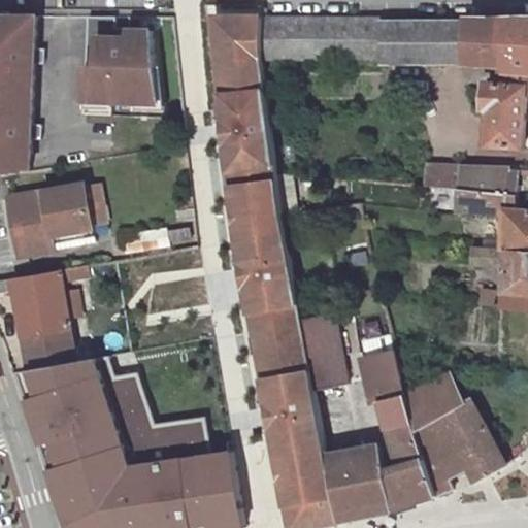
[(35,14),(0,13),(0,174),(30,169),(31,137),(41,137),(41,124),(32,123),(34,63),(43,63),(44,47),(34,47),(35,14)]
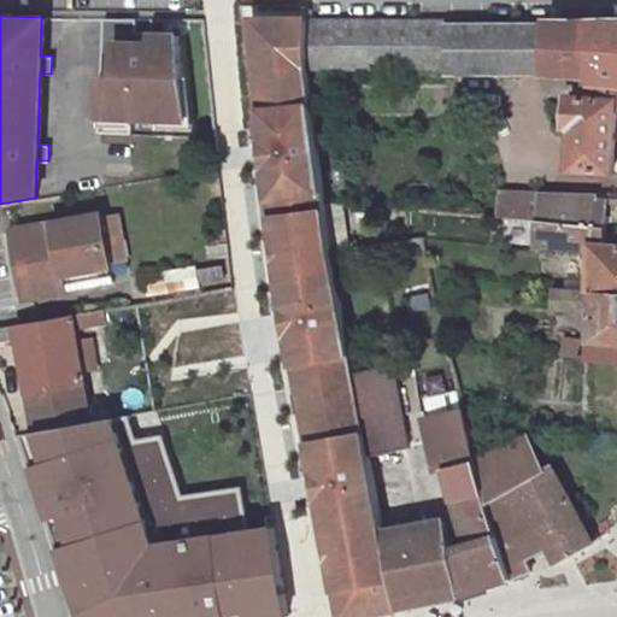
[(135,34),(135,18),(103,18),(99,131),(130,131),(130,116),(183,118),(178,62),(176,62),(176,45),(150,43),(151,35),(135,34)]
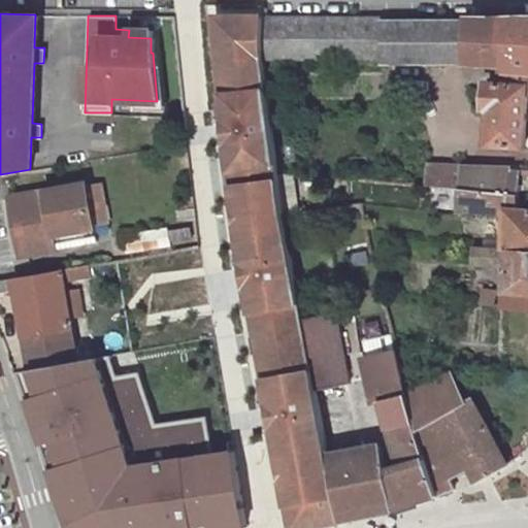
[(292,527),(298,527),(341,521),(329,456),(318,389),(305,320),(297,270),(288,215),(268,51),(266,15),(221,15),(222,50),(227,106),(241,215),(270,388),(292,527)]
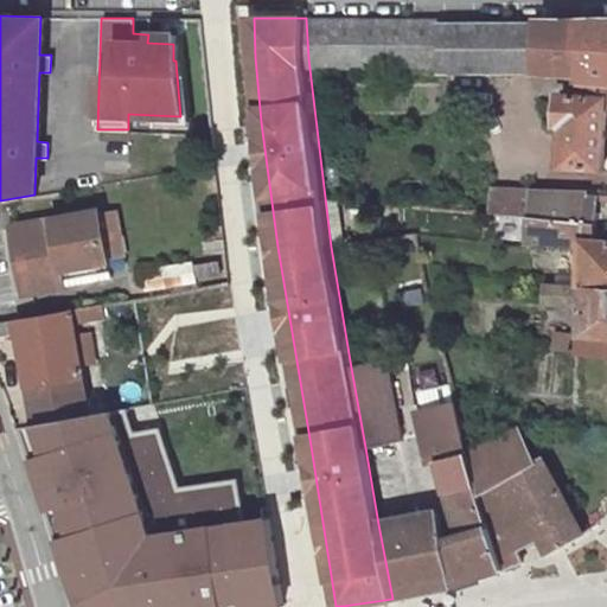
[(443,19),(306,18),(308,58),(442,65),(442,68),(536,69),(535,24),(443,27),(443,19)]
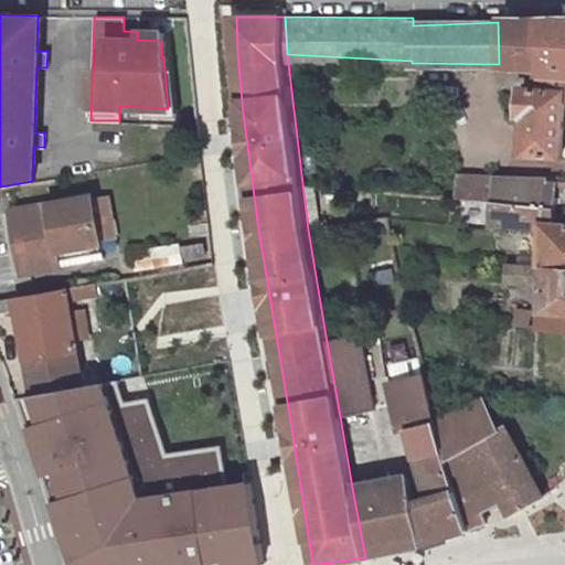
[(526,116),(523,155),(563,158),(564,134),(564,18),(535,20),(498,19),(498,22),(499,64),(499,73),(543,76),(543,89),(524,87),(521,116),(526,116)]
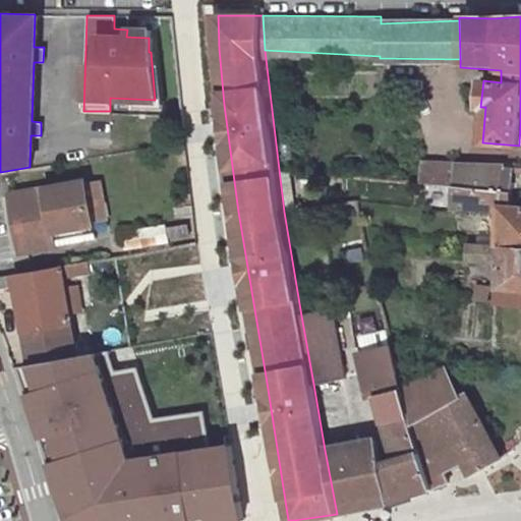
[(440,185),(458,187),(479,189),(489,191),(491,167),(441,164),(440,185)]
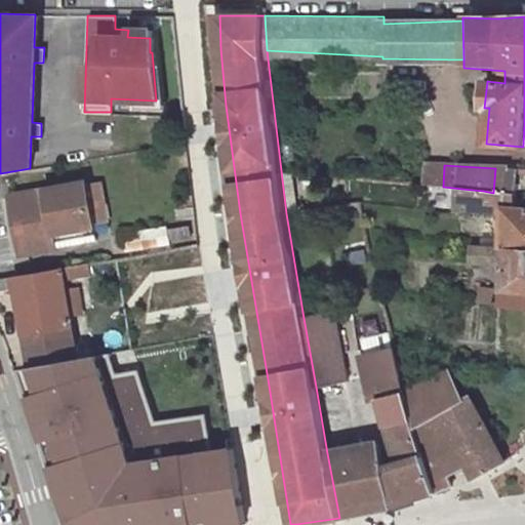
[(509,169),(495,168),(493,193),(508,194),(509,169)]
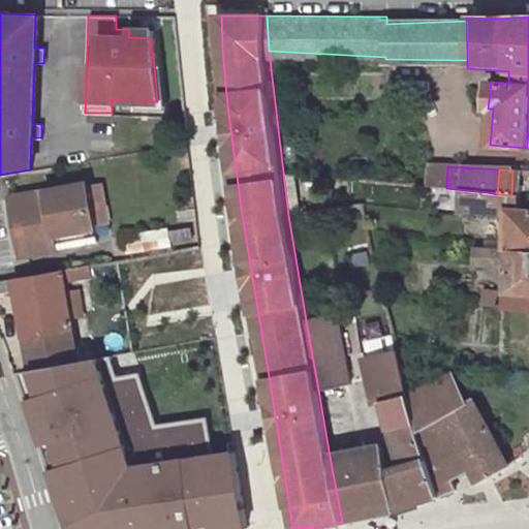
[(510,212),(520,213),(521,172),(512,170),(511,195),(497,194),(487,192),(486,212),(510,215),(510,212)]
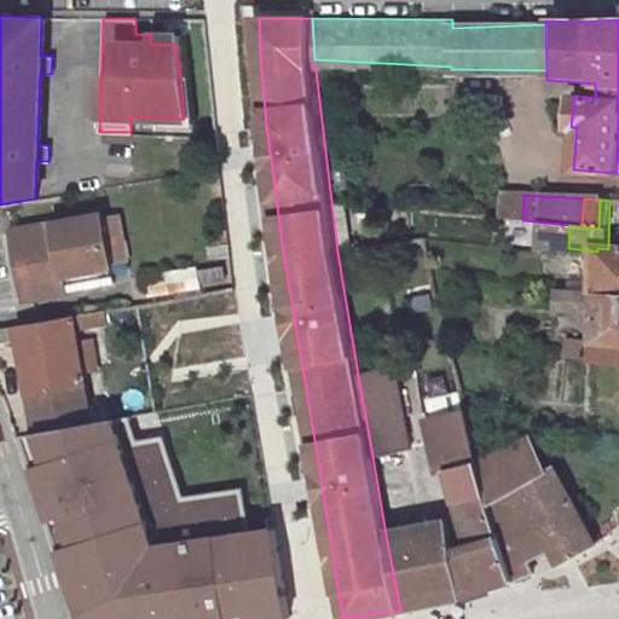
[(119,214),(28,231),(40,298),(129,282),(119,214)]
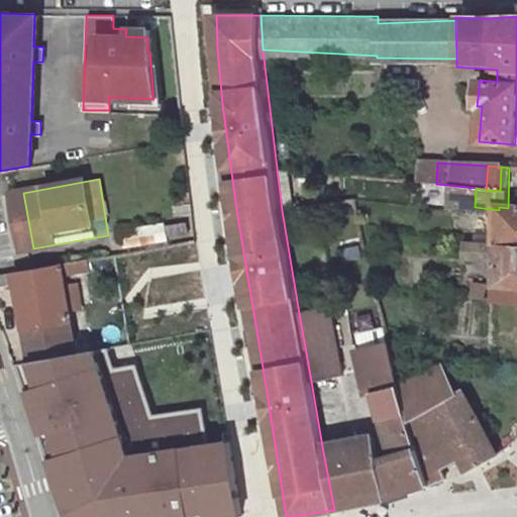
[(475,207),(476,188),(454,186),(453,205),(475,207)]
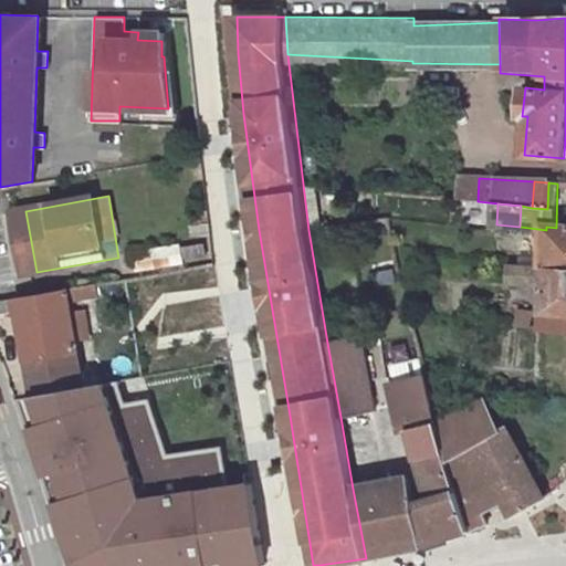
[(546,227),(546,230),(545,268),(565,270),(565,228),(556,228),(546,227)]
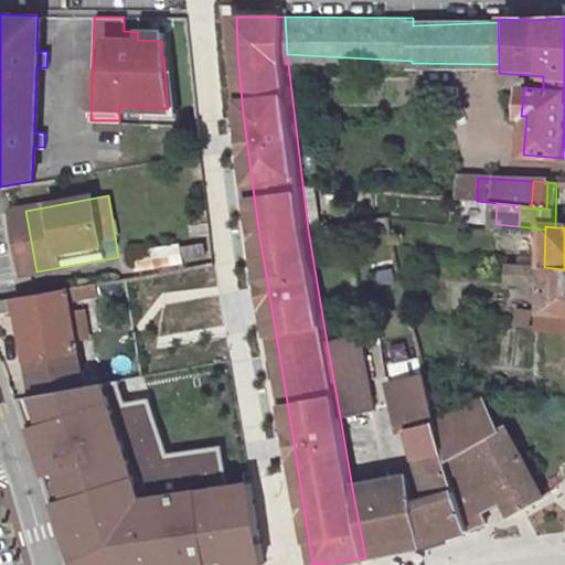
[(564,269),(544,267),(511,265),(509,284),(544,286),(543,328),(564,330),(564,269)]
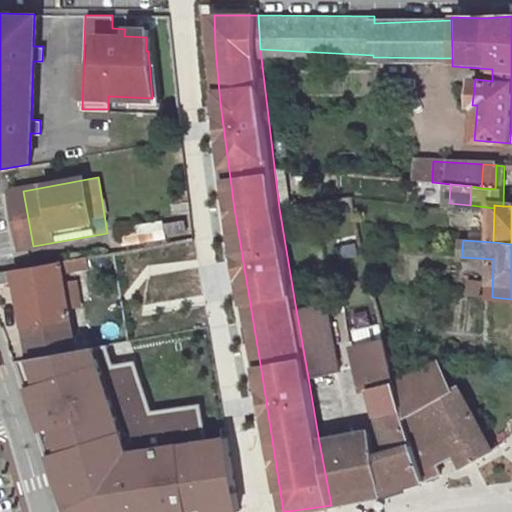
[(340,246),(344,262),(362,258),(358,242),(340,246)]
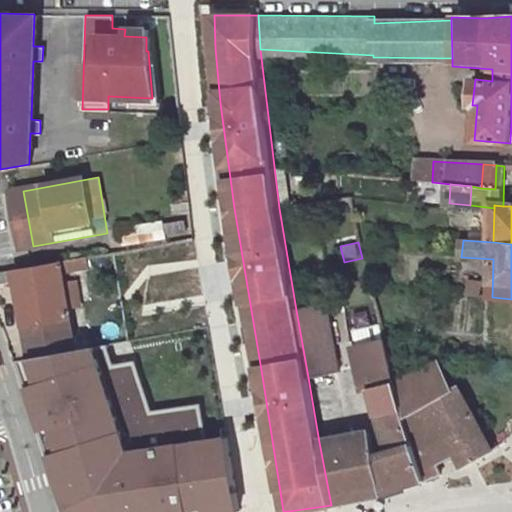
[(0,271),(0,287),(18,285),(31,357),(76,350),(62,272),(89,267),(87,256),(0,271)]
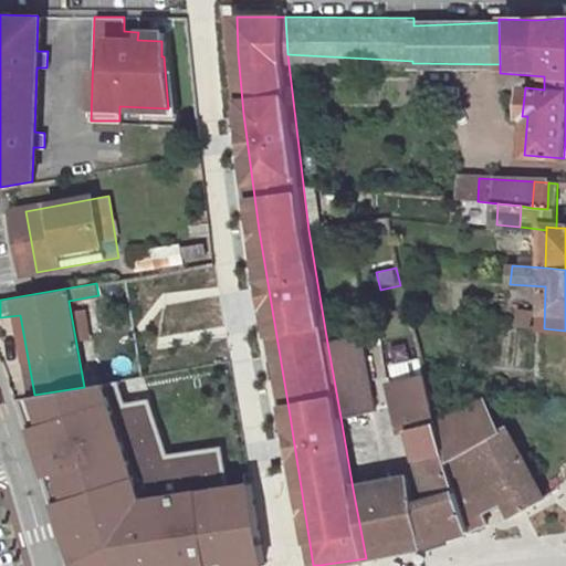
[(360,336),(327,343),(341,417),(374,412),(360,336)]
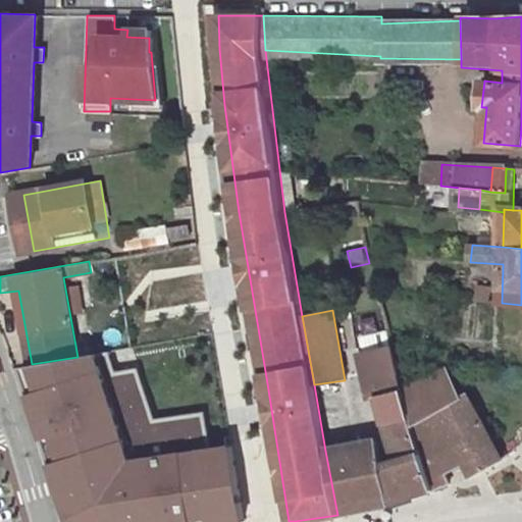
[(32,364),(24,365),(75,515),(89,521),(229,521),(243,520),(230,450),(211,454),(204,416),(155,424),(147,379),(124,383),(118,350),(77,357),(32,364)]
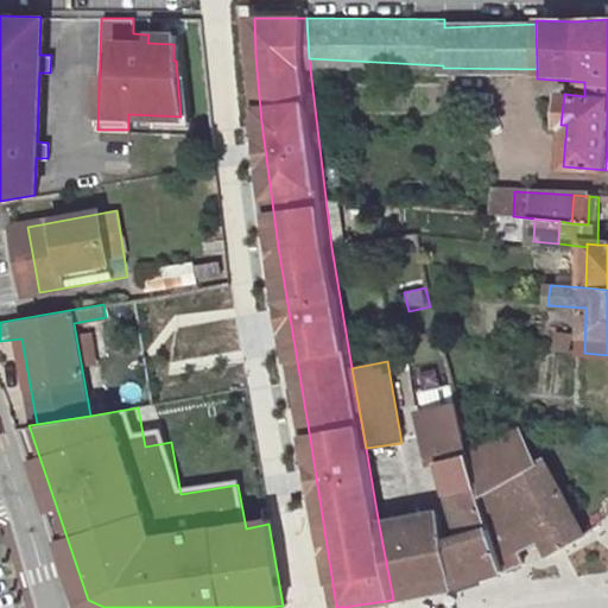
[(480,482),(473,453),(464,422),(422,430),(432,483),(449,480),(453,496),(482,491),(480,482)]
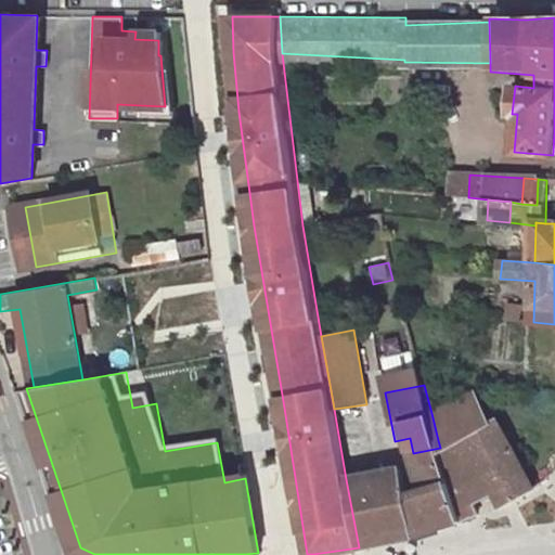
[(476,394),(431,413),(438,440),(490,421),(476,394)]
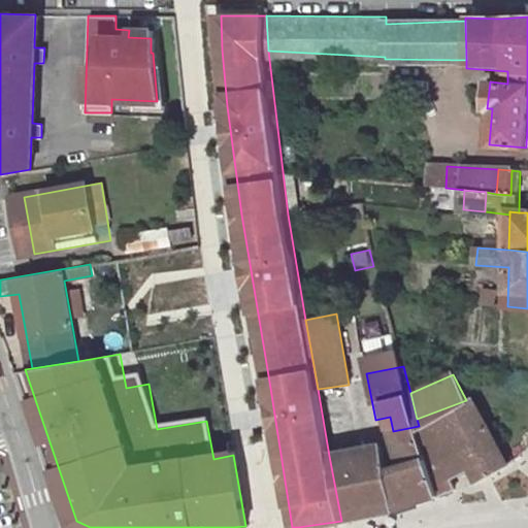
[(466,400),(417,419),(419,426),(426,456),(436,496),(455,490),(451,476),(469,467),(477,481),(496,472),(508,465),(474,397),(466,400)]
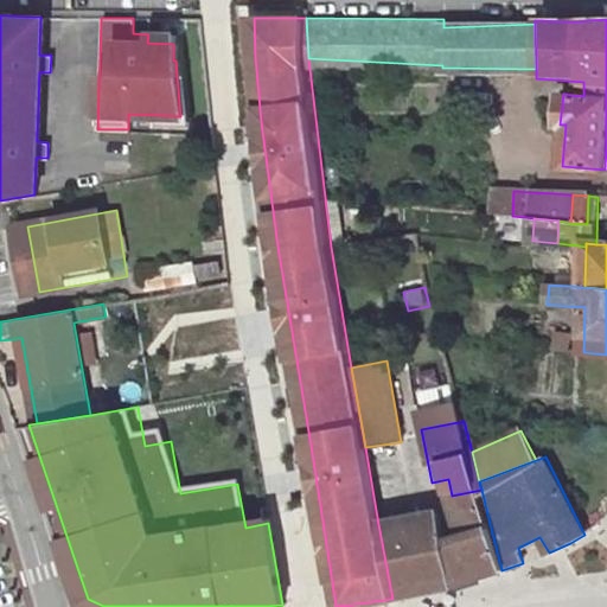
[(481,490),(452,496),(462,538),(472,580),(502,570),(490,524),(481,490)]
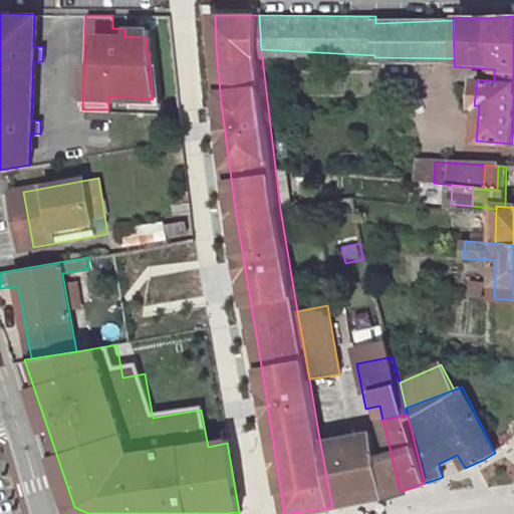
[(373,499),(400,491),(392,456),(376,459),(371,435),(320,444),(332,507),(373,499)]
